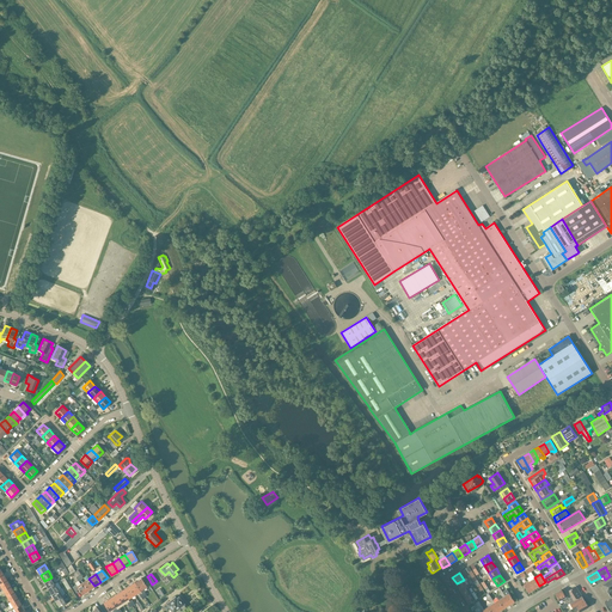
[(44,581),(48,588),(55,583),(51,577),(44,581)]
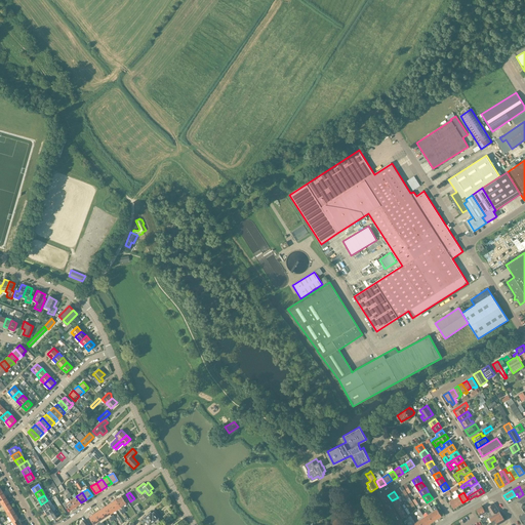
[(458,495),(454,498),(458,506),(462,502),(458,495)]
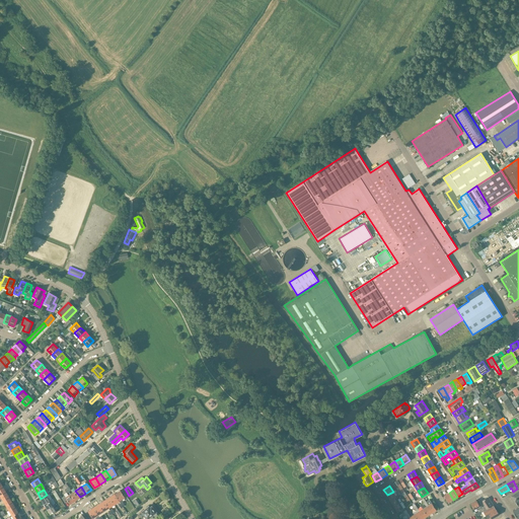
[(75,491),(70,494),(75,501),(80,497),(75,491)]
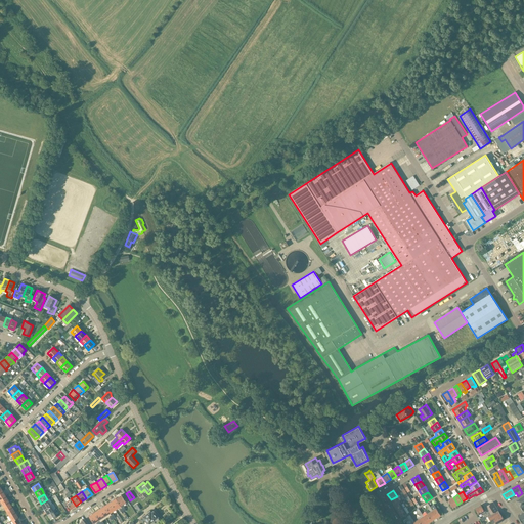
[(120,506),(126,501),(121,495),(116,498),(120,506)]
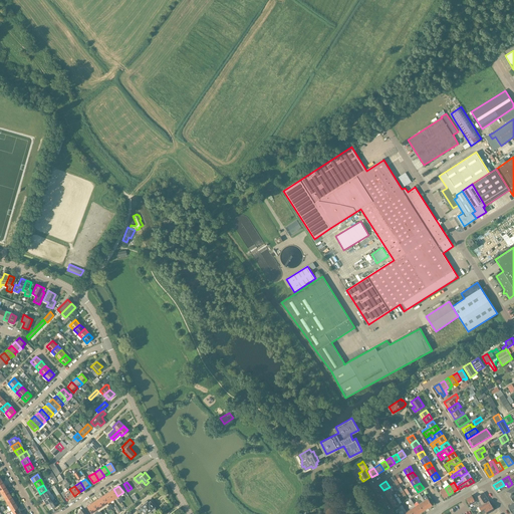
[(0,489),(0,490),(3,495),(9,492),(6,487),(0,489)]
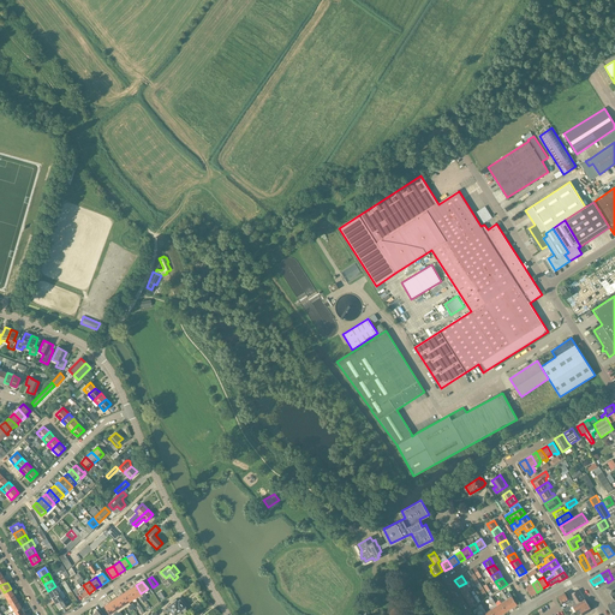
[(459,586),(463,593),(470,589),(466,583),(459,586)]
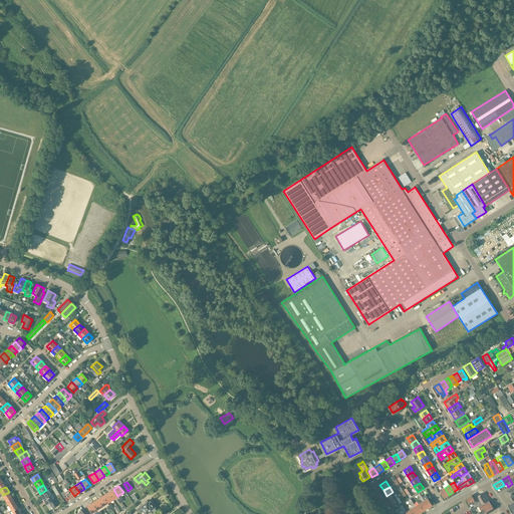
[(449,495),(445,488),(440,491),(444,497),(449,495)]
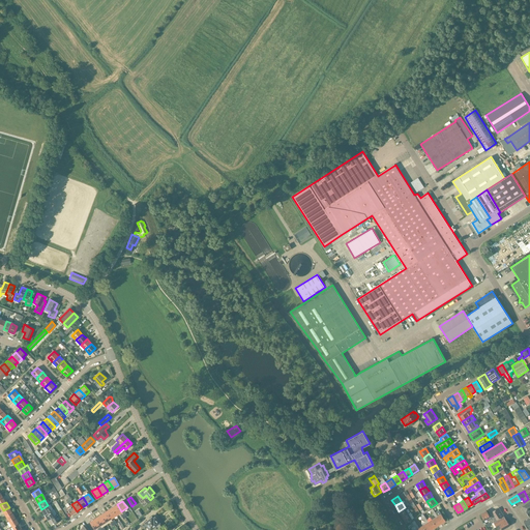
[(71,504),(66,507),(65,506),(62,508),(66,513),(68,511),(70,514),(77,511),(71,504)]
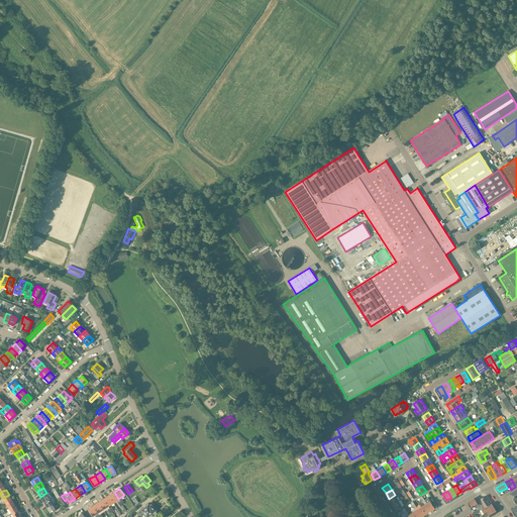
[(113,502),(118,499),(114,492),(109,496),(113,502)]
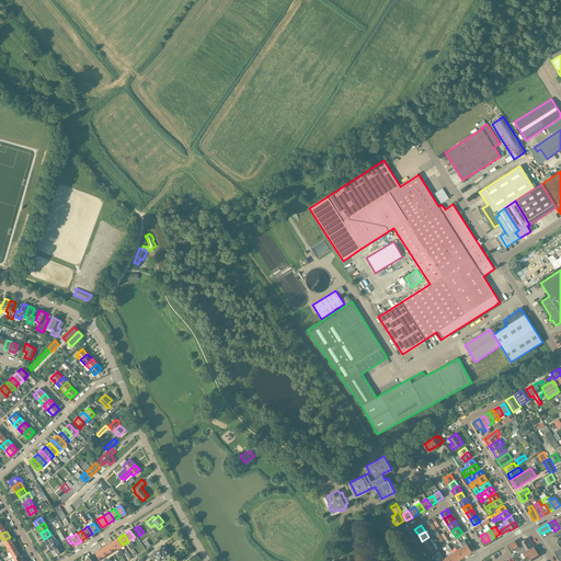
[(44,539),(47,545),(54,540),(50,535),(44,539)]
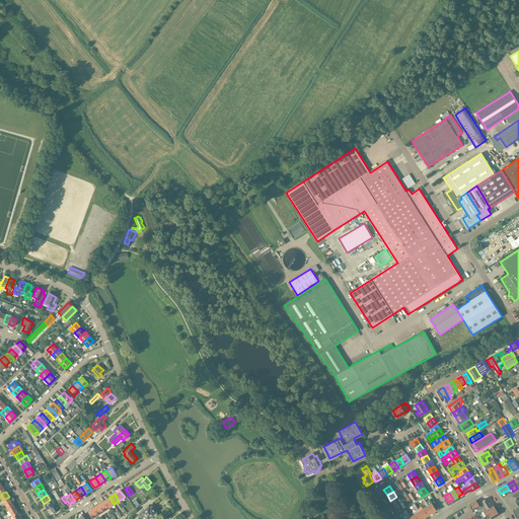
[(3,500),(6,505),(12,502),(9,497),(3,500)]
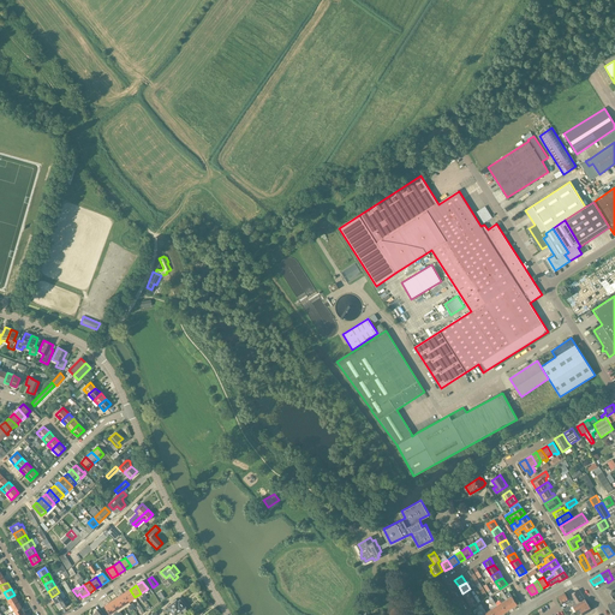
[(463,593),(467,599),(475,596),(470,589),(463,593)]
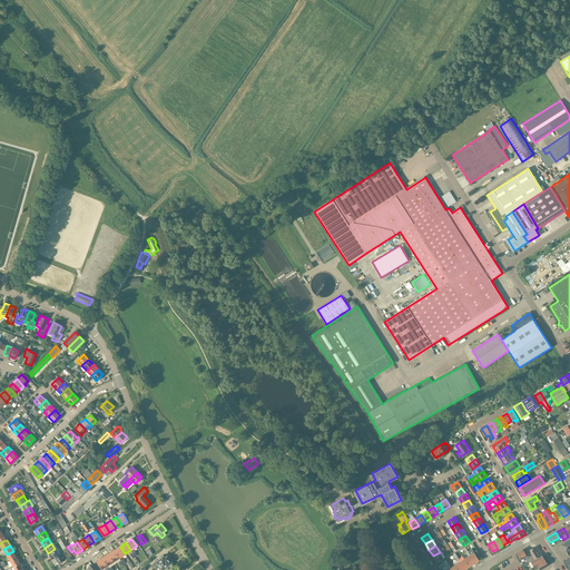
[(119,558),(125,553),(120,547),(114,550),(119,558)]
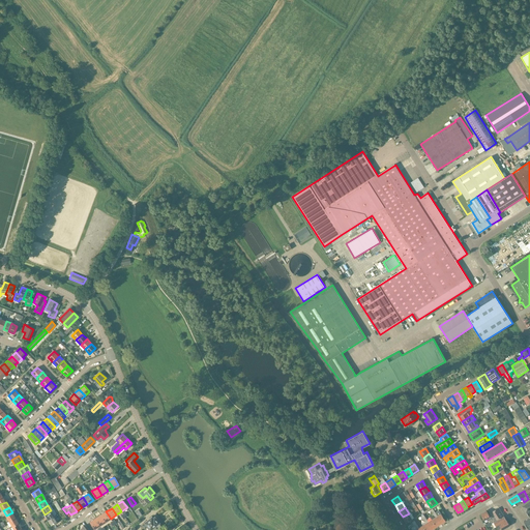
[(494,521),(491,522),(492,524),(494,523),(504,517),(499,508),(493,511),(495,517),(493,518),(494,521)]
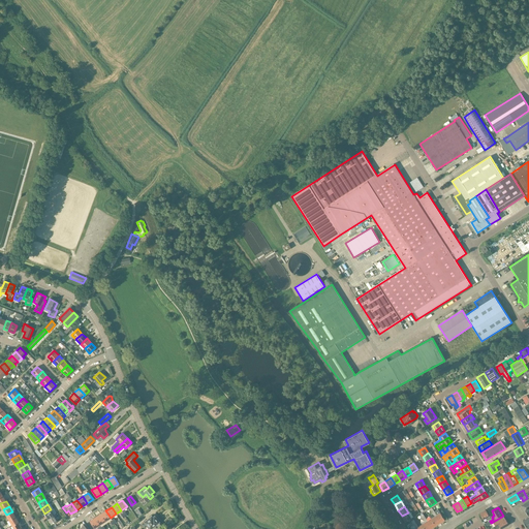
[(44,514),(48,519),(54,515),(51,509),(44,514)]
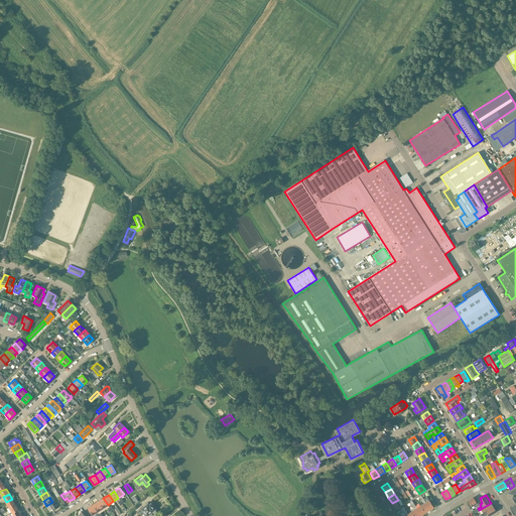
[(427,497),(423,499),(424,499),(426,502),(424,503),(429,510),(433,507),(429,500),(427,497)]
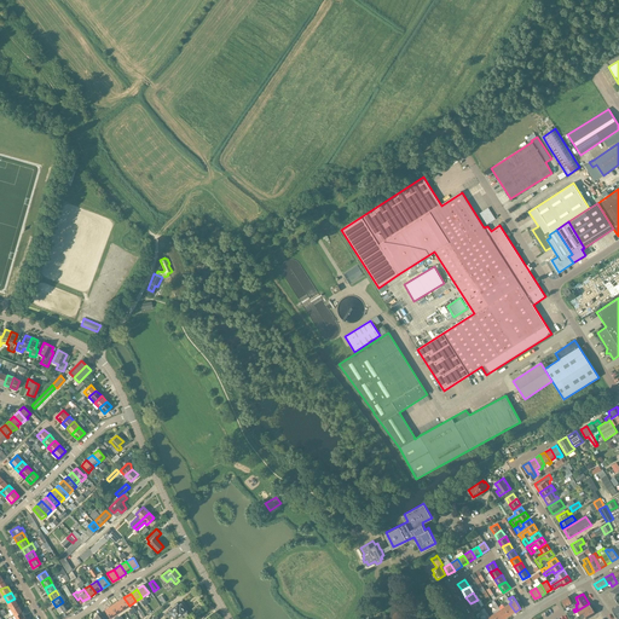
[(123,609),(129,606),(123,597),(117,601),(123,609)]
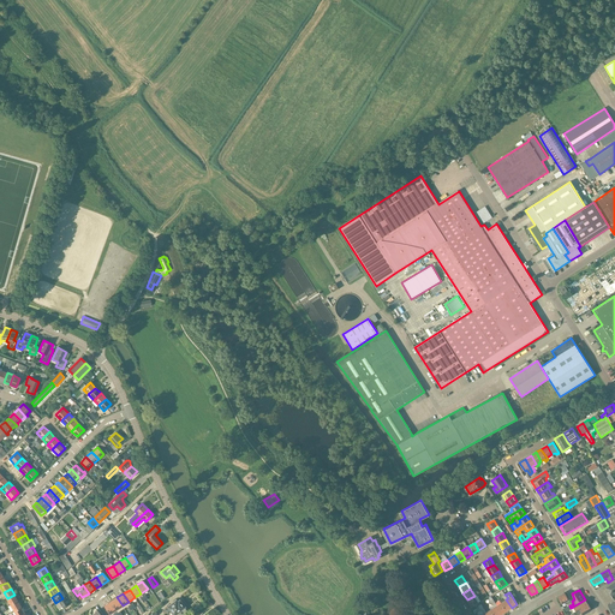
[(568,607),(569,605),(573,604),(572,601),(569,597),(568,598),(566,593),(559,597),(561,603),(566,601),(568,607)]
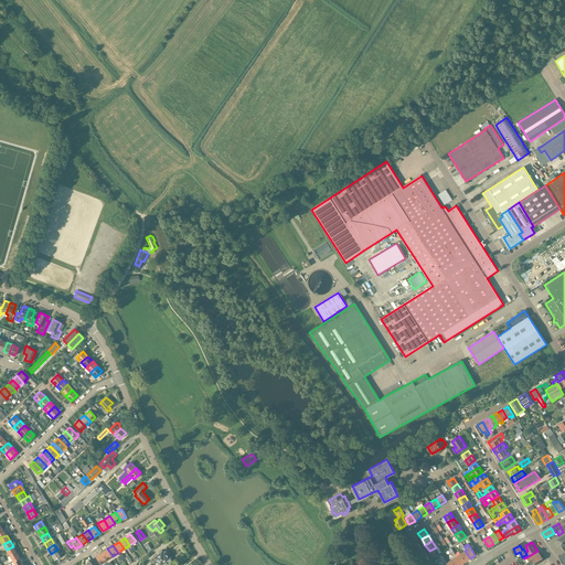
[(7,550),(10,555),(17,552),(13,546),(7,550)]
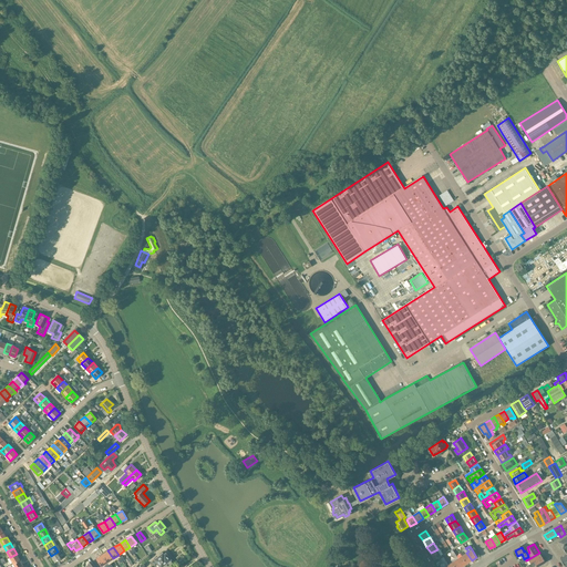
[(441,555),(437,549),(431,553),(434,559),(441,555)]
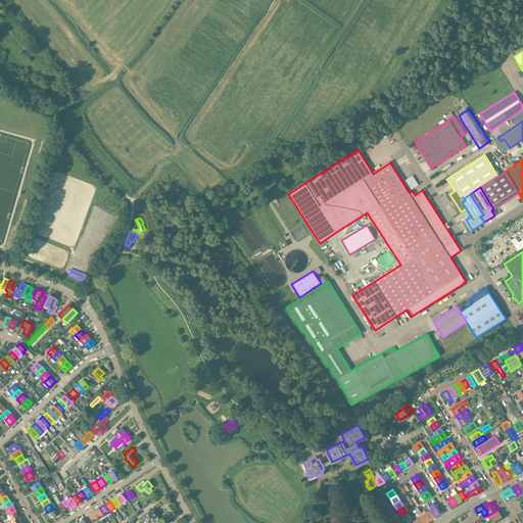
[(98,519),(104,515),(99,508),(94,512),(98,519)]
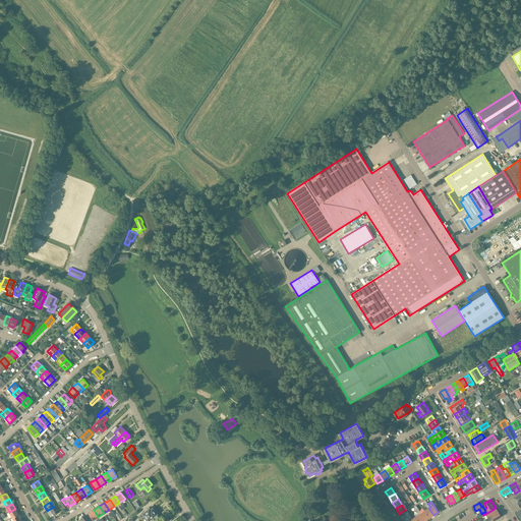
[(56,513),(53,507),(47,511),(50,517),(56,513)]
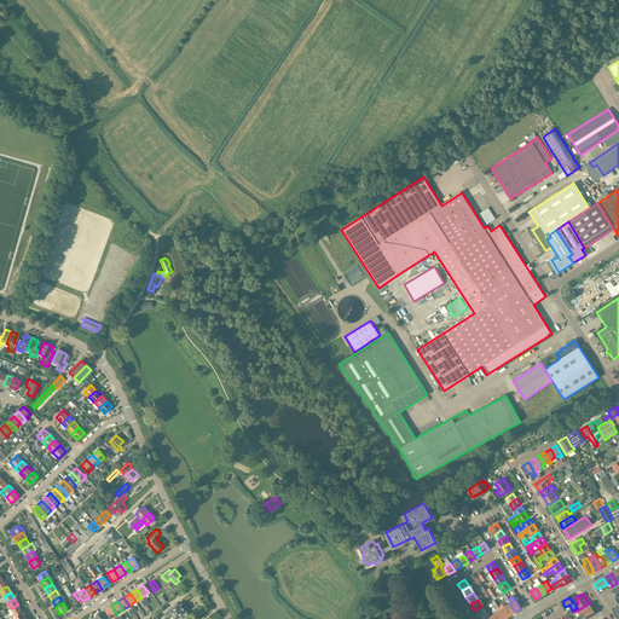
[(177,603),(168,611),(165,613),(168,618),(172,615),(174,618),(177,618),(180,615),(183,618),(187,614),(185,611),(186,609),(180,603),(178,606),(177,603)]
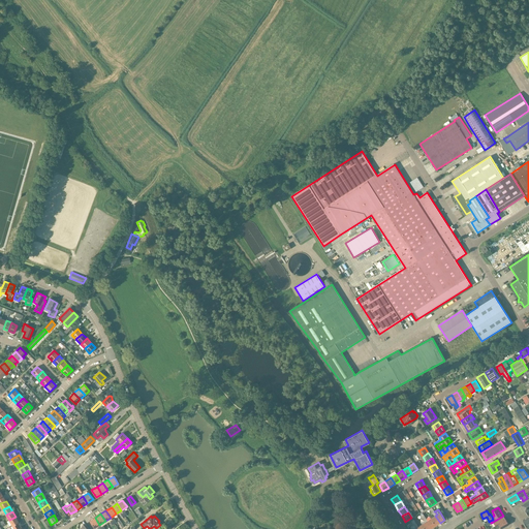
[(431,519),(435,526),(440,523),(435,516),(434,517),(431,519)]
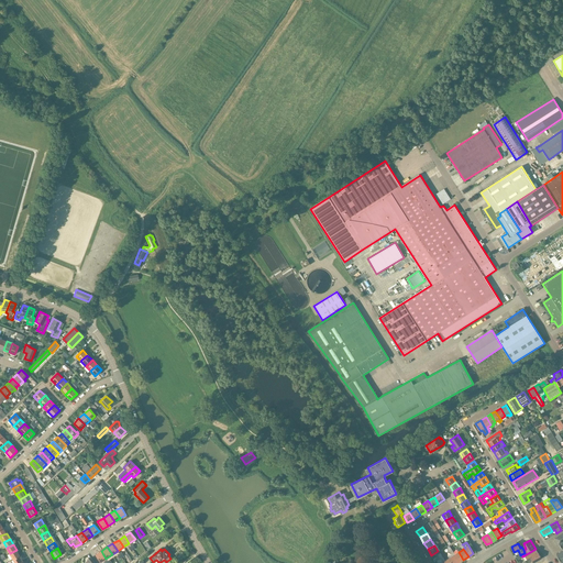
[(541,559),(536,549),(525,555),(527,560),(523,562),(527,562),(532,561),(533,562),(541,559)]
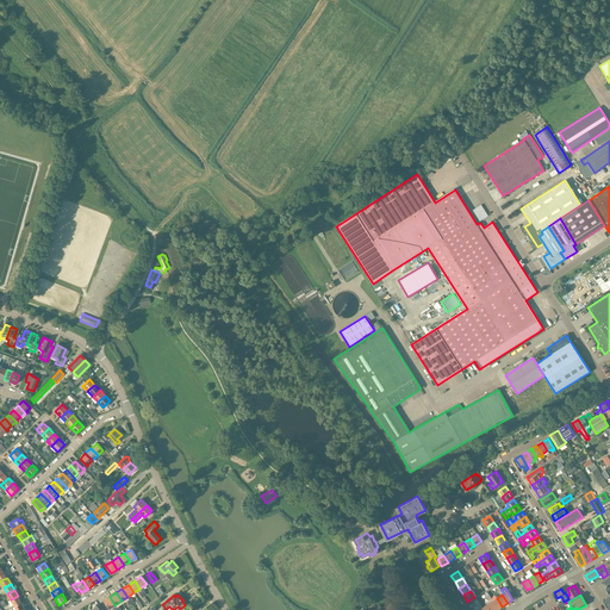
[(11,599),(14,605),(22,602),(18,596),(11,599)]
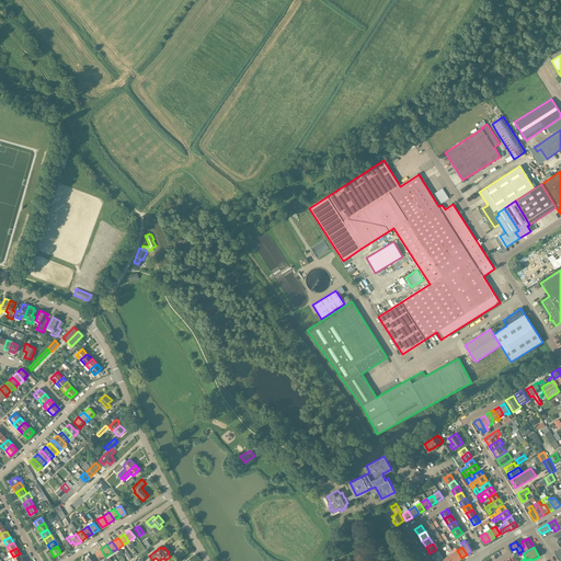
[(100,560),(105,557),(101,549),(95,552),(100,560)]
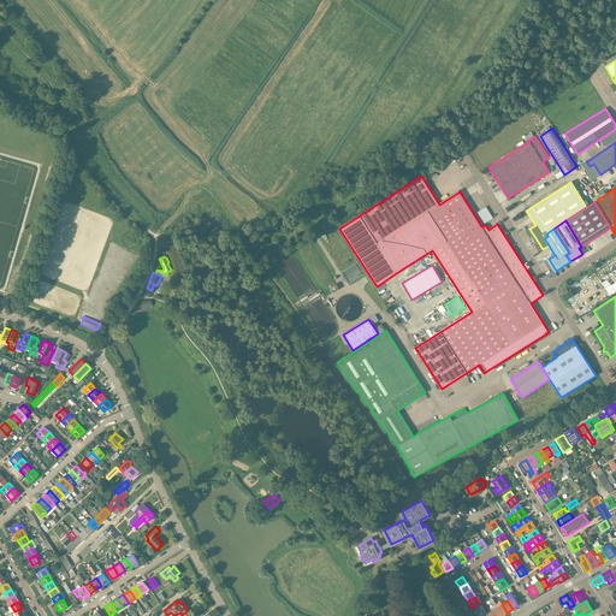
[(498,606),(497,608),(502,615),(507,612),(502,604),(498,606)]
